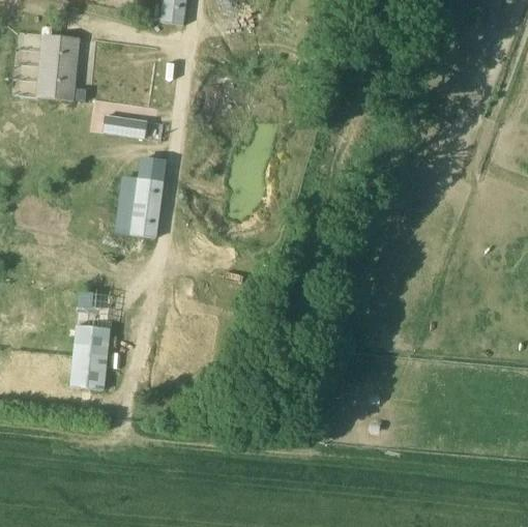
[(184,24),(186,0),(164,0),(162,21),(184,24)]
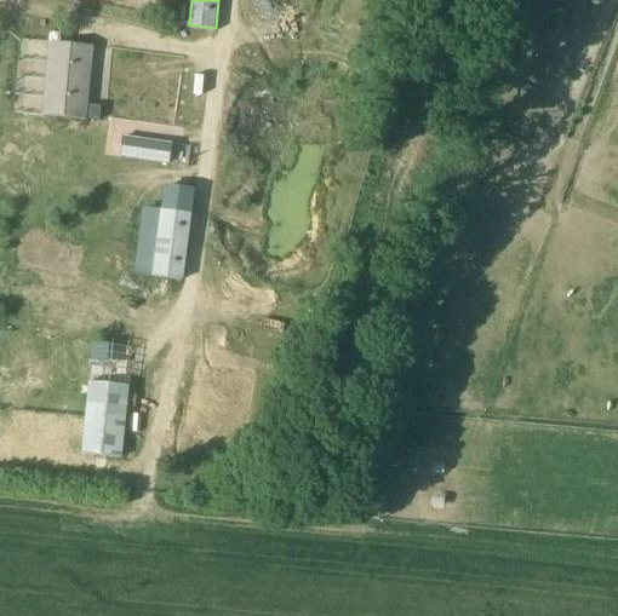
[(93,45),(52,41),(45,113),(86,117),(93,45)]
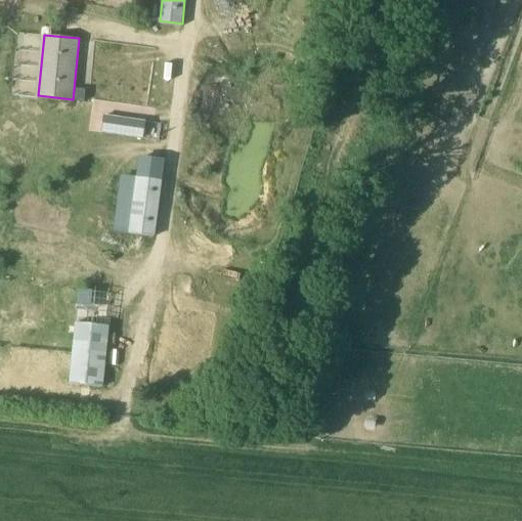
[(99,113),(96,129),(138,136),(141,119),(99,113)]
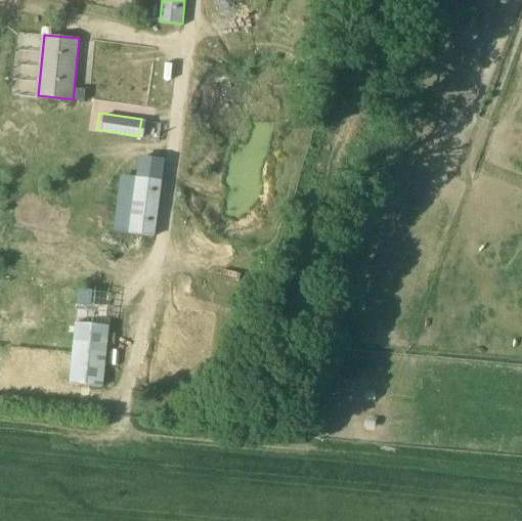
[(161,179),(138,176),(124,174),(117,229),(131,231),(154,234),(161,179)]
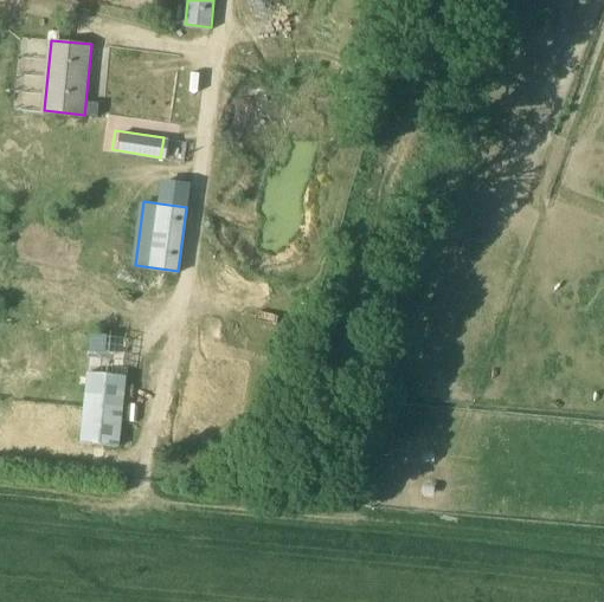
[(126,376),(90,373),(83,441),(119,445),(126,376)]
